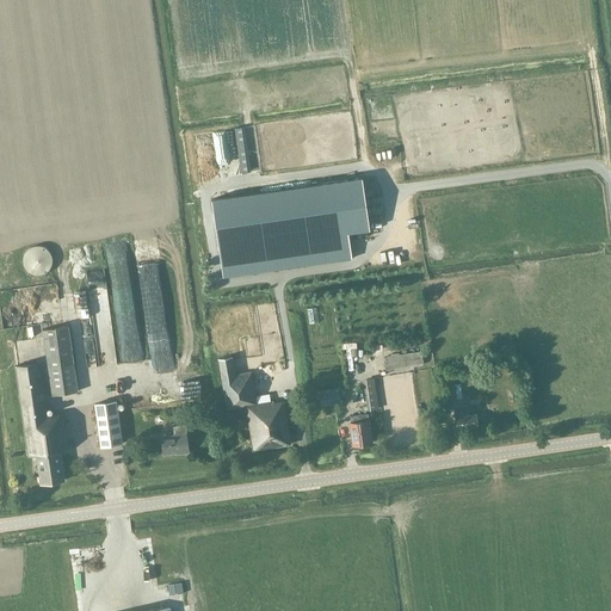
[(248,172),(242,128),(235,129),(241,173),(248,172)]
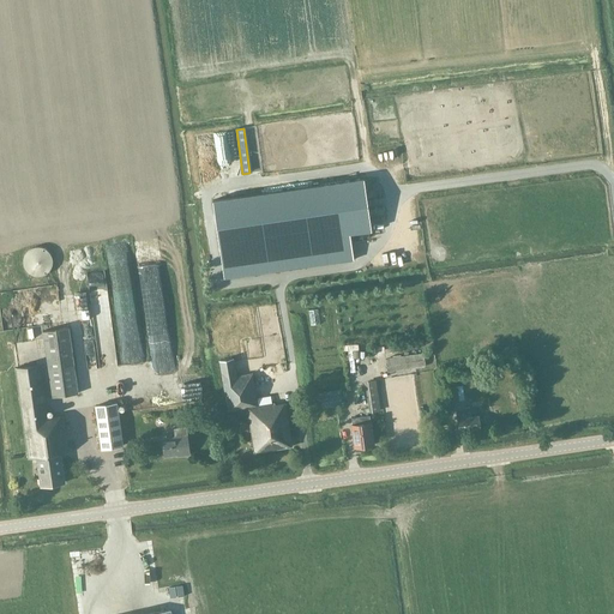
[(363,179),(212,200),(224,278),(353,259),(349,234),(371,230),(363,179)]
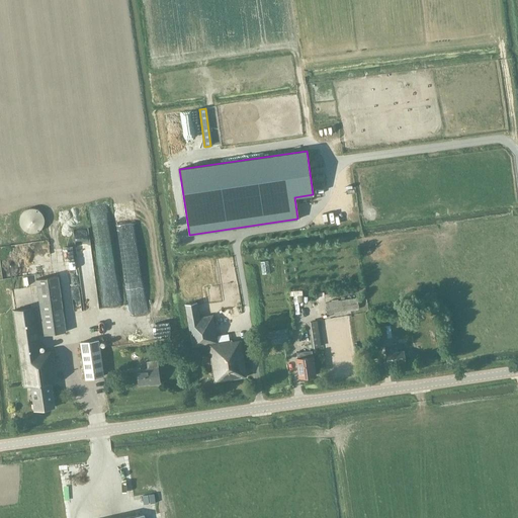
[(44,222),(44,221),(44,218),(42,216),(40,212),(37,209),(33,208),(30,208),(28,209),(25,210),(23,211),(21,213),(20,216),(19,218),(19,221),(20,225),(20,227),(22,229),(25,232),(27,233),(30,233),(33,233),(34,233),(37,231),(39,230),(41,228),(42,226),(44,224),(44,222)]
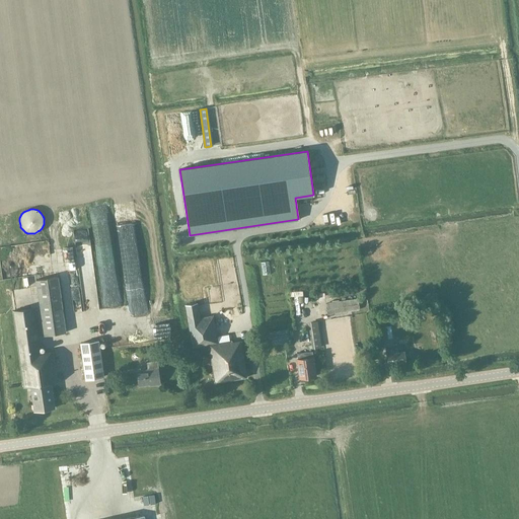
[(44,336),(66,332),(58,278),(35,281),(44,336)]
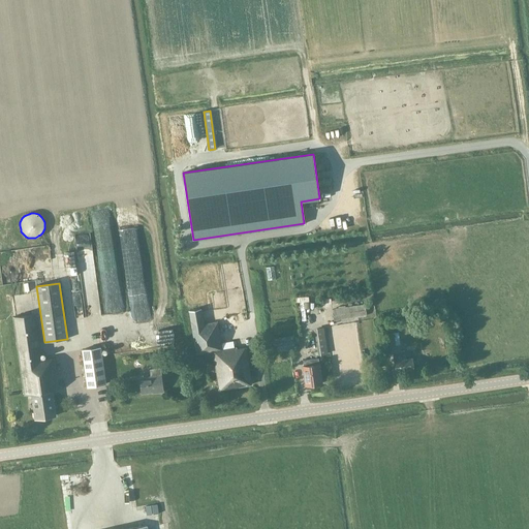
[(334,321),(367,316),(365,305),(332,309),(334,321)]
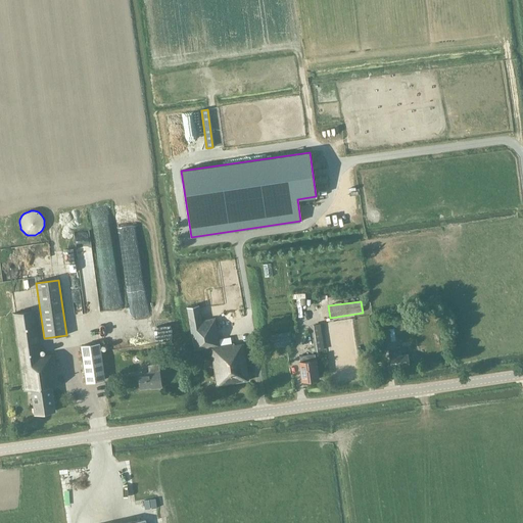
[(215,326),(214,318),(201,321),(199,305),(187,307),(194,350),(210,348),(217,386),(248,381),(243,343),(234,345),(234,343),(220,345),(217,326),(215,326)]
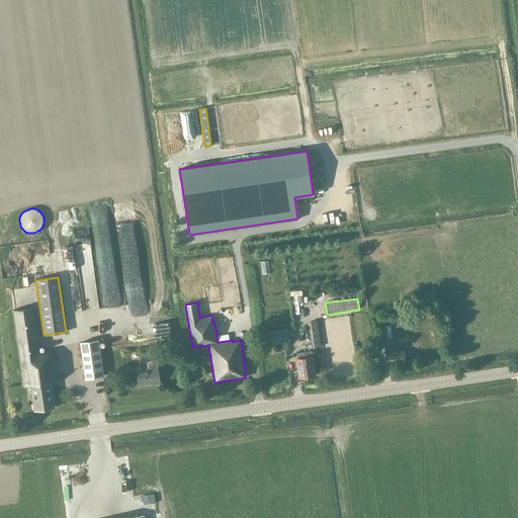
[(52,382),(58,382),(53,350),(40,351),(33,308),(12,311),(23,387),(30,386),(33,411),(55,408),(52,382)]
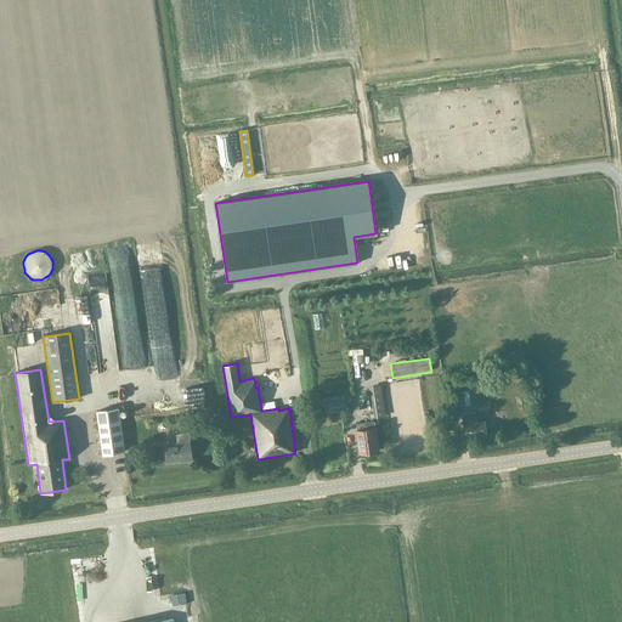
[(468,386),(467,378),(452,380),(453,389),(468,386)]
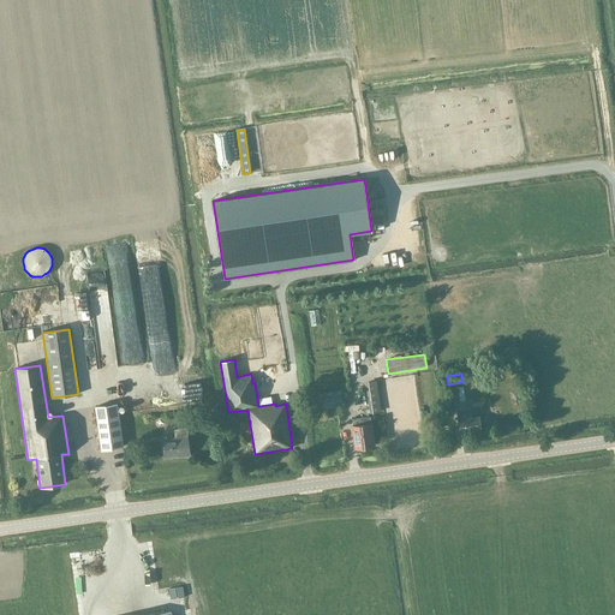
[(381,412),(381,407),(376,381),(365,382),(369,408),(370,413),(381,412)]
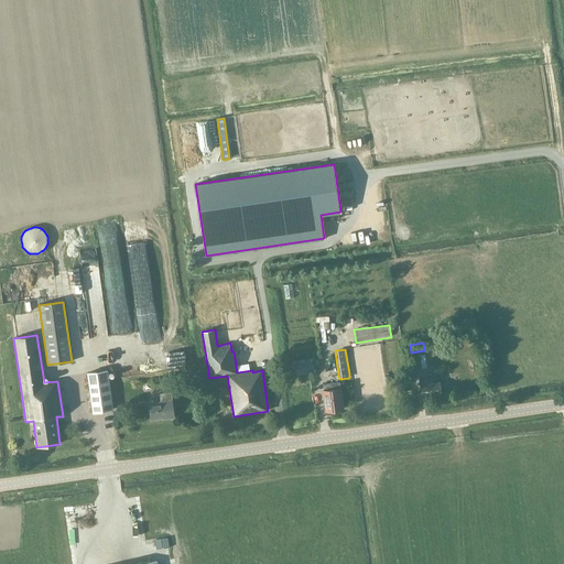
[(421,369),(420,357),(410,358),(412,371),(421,369)]
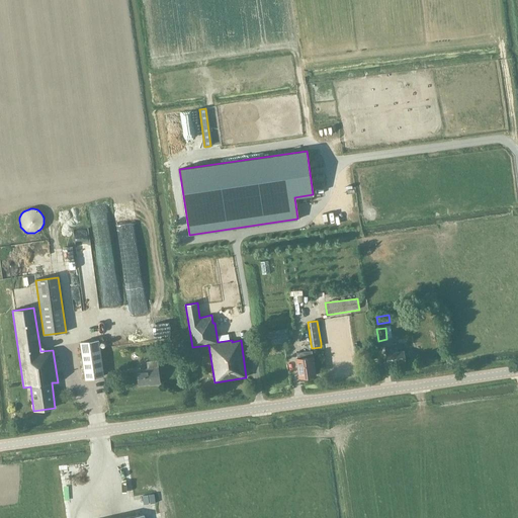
[(259,346),(289,341),(287,329),(257,334),(259,346)]
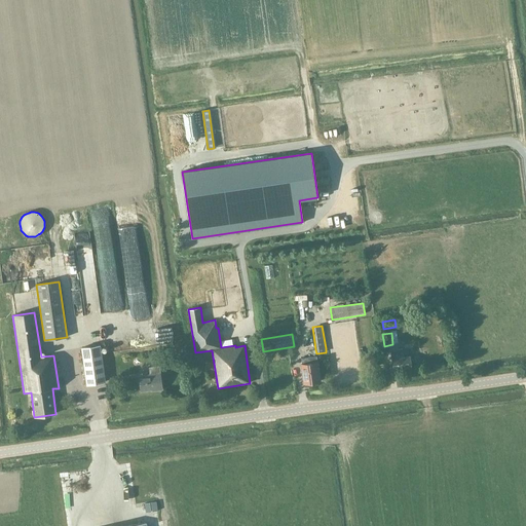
[(86,385),(105,382),(100,345),(81,348),(86,385)]
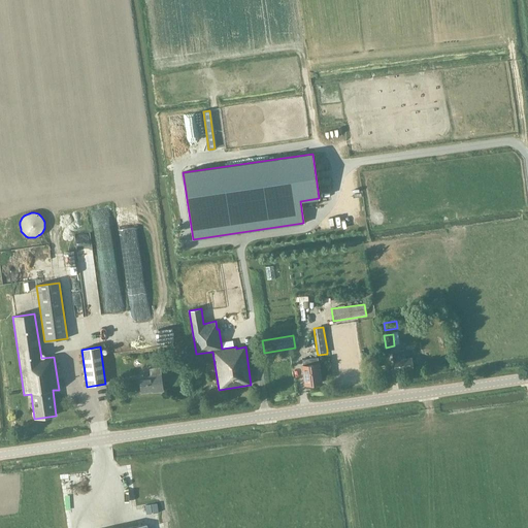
[(395,371),(413,368),(411,358),(404,359),(403,354),(393,356),(395,371)]
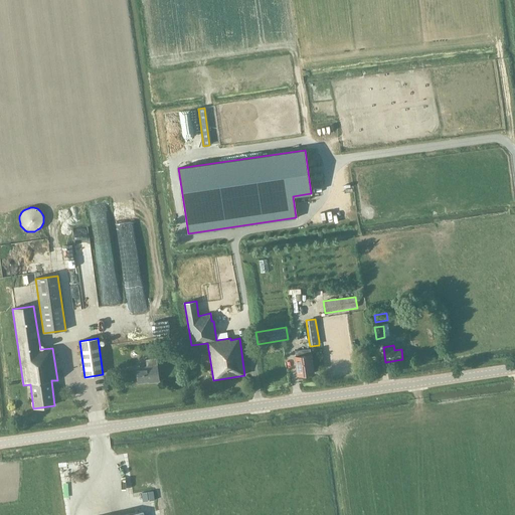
[(313,373),(312,363),(310,351),(309,349),(294,351),(295,353),(295,359),(297,375),(313,373)]
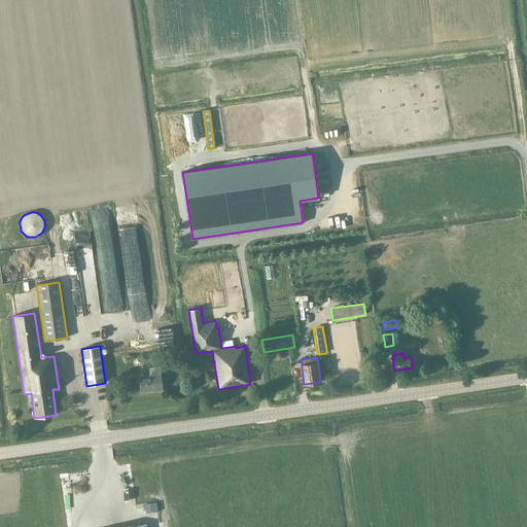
[(152,392),(164,391),(160,366),(149,369),(150,375),(138,377),(140,393),(152,391),(152,392)]
